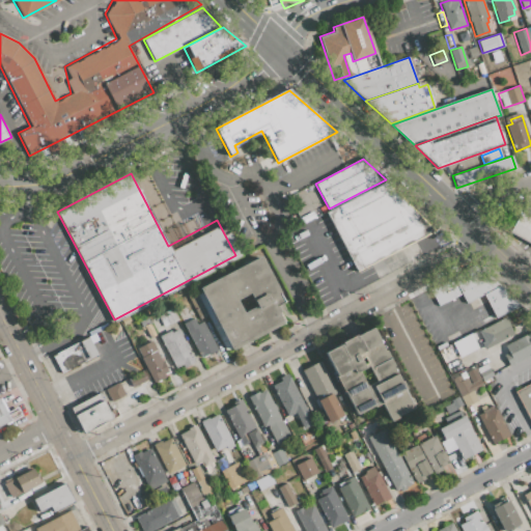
[(326,213),(386,182),(438,230),(358,273),(326,213)]
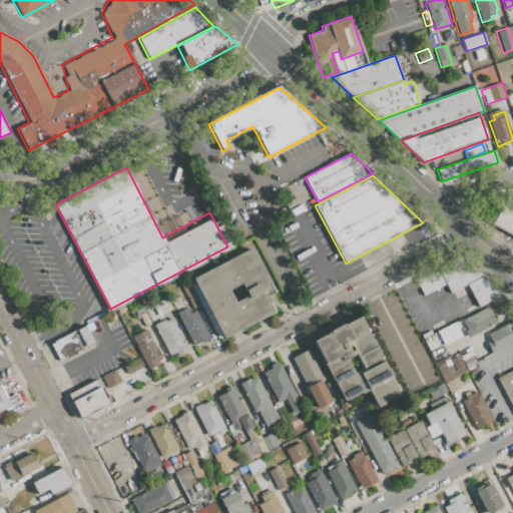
[(512,235),(491,223),(502,204),(512,209),(512,235)]
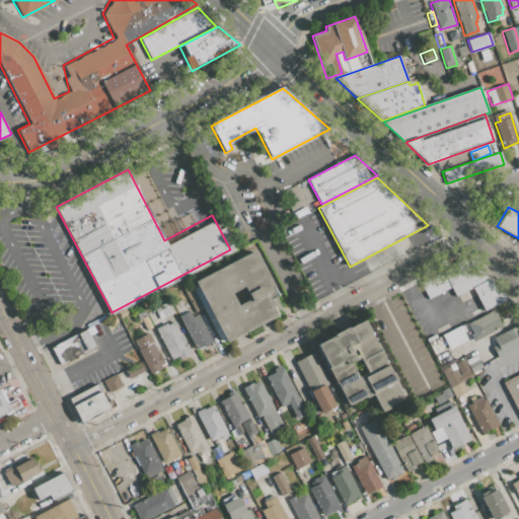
[(194,282),(254,249),(278,294),(269,299),(278,316),(226,344),(194,282)]
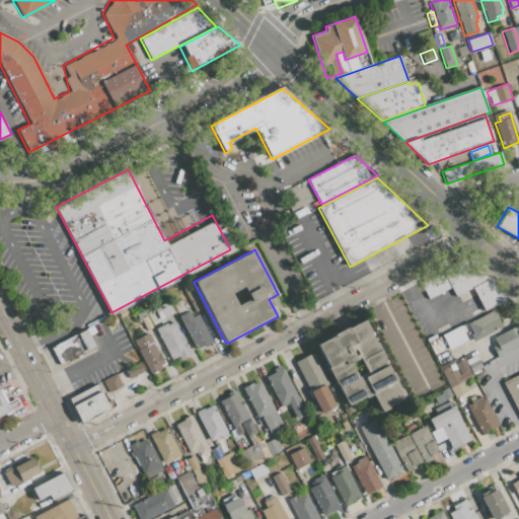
[(443,272),(467,261),(488,279),(455,295),(443,272)]
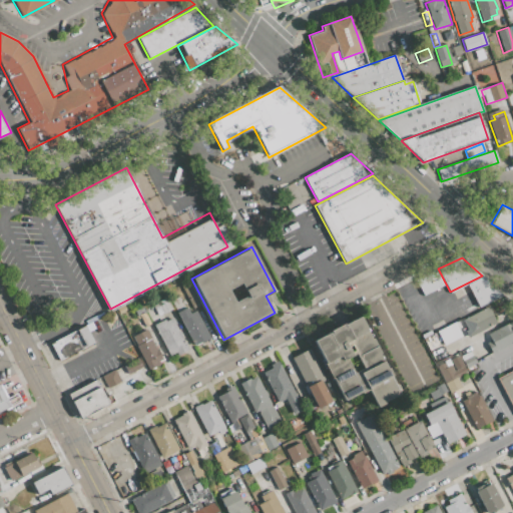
[(415,280),(436,269),(444,285),(423,296),(415,280)]
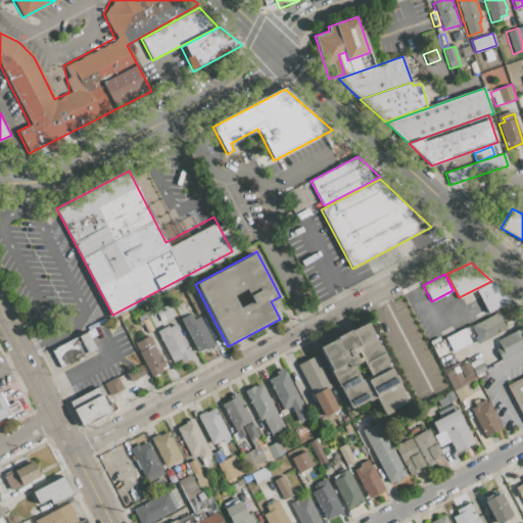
[(488,313),(476,290),(491,282),(512,299),(488,313)]
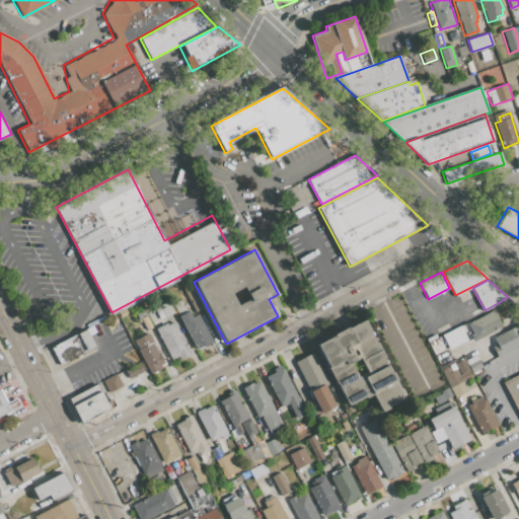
[(172,303),(180,299),(186,310),(178,314),(172,303)]
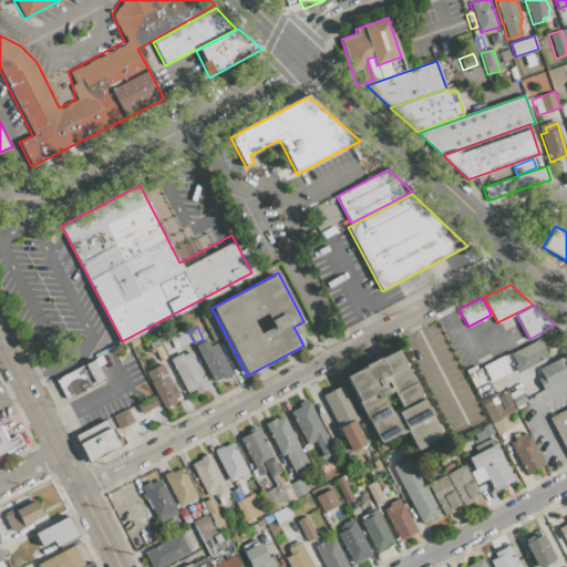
[(168,337),(174,333),(181,346),(174,349),(168,337)]
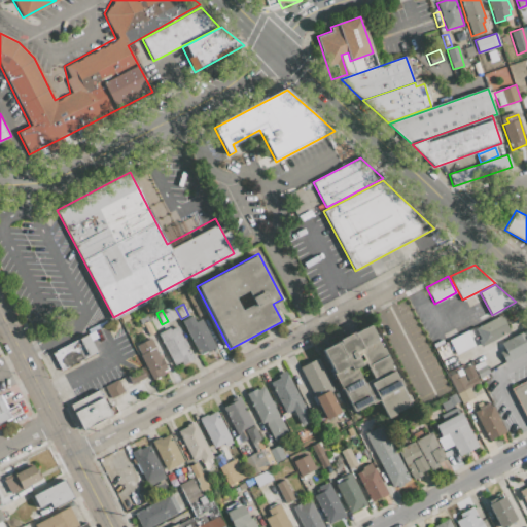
[(181,321),(191,315),(195,322),(201,319),(216,348),(201,356),(181,321)]
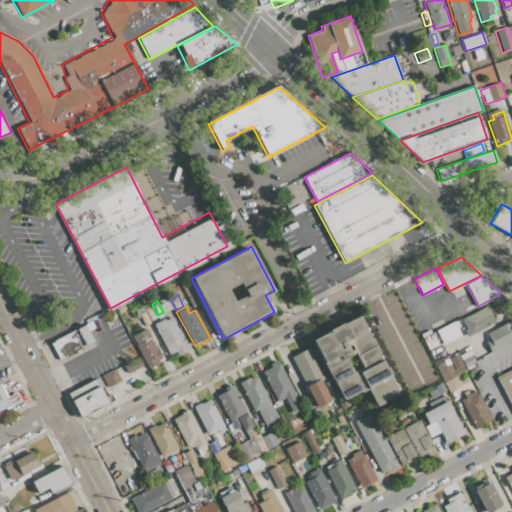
[(487,306),(495,322),(467,336),(464,330),(467,329),(462,319),(487,306)]
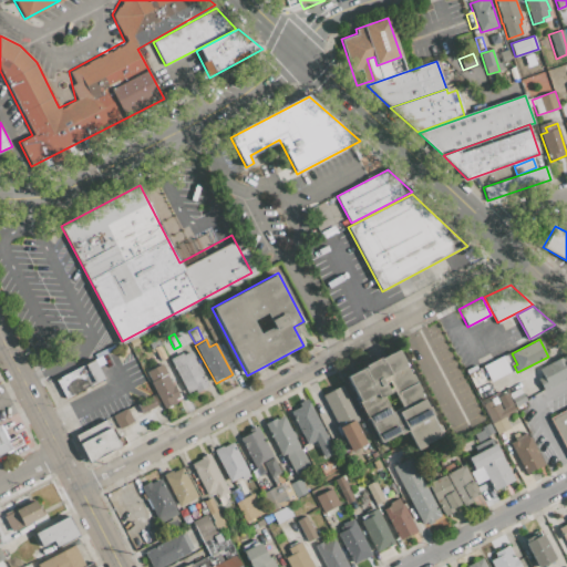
[(153,347),(160,343),(167,357),(160,361),(153,347)]
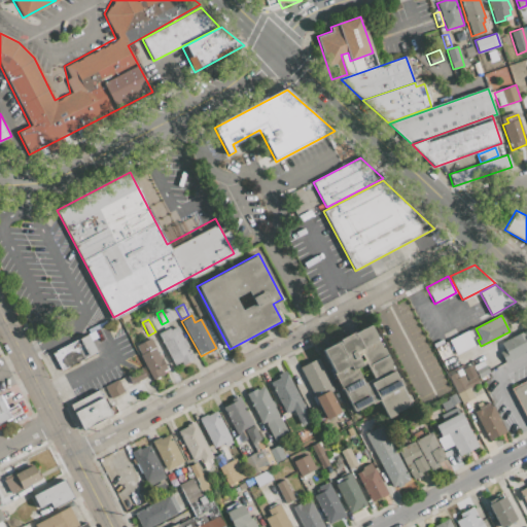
[(321,350),(373,323),(415,405),(387,419),(378,400),(353,413),(321,350)]
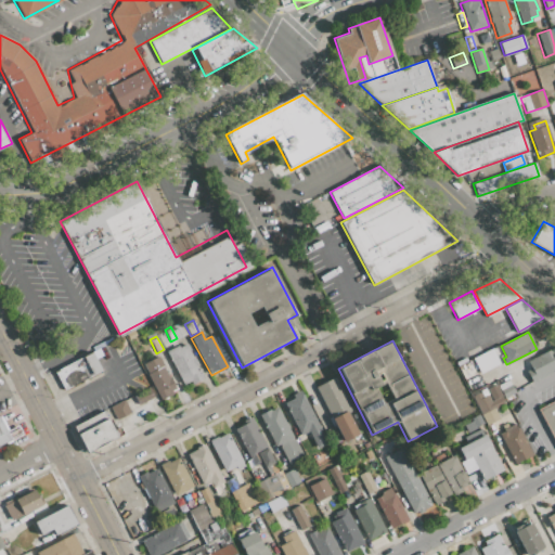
[(166,350),(178,345),(179,347),(185,344),(204,378),(192,384),(191,381),(184,385),(166,350)]
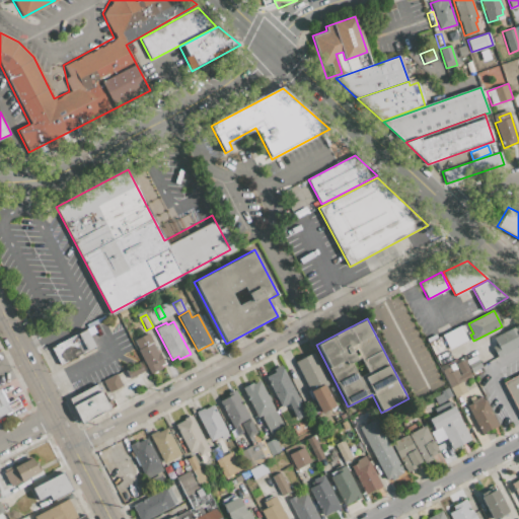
[(440,336),(466,322),(470,330),(444,344),(440,336)]
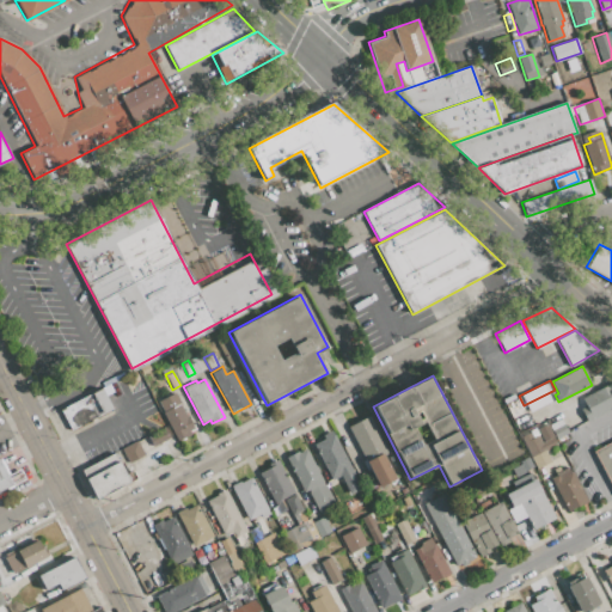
[(611,383),(611,408),(586,421),(580,410),(586,407),(581,398),(611,383)]
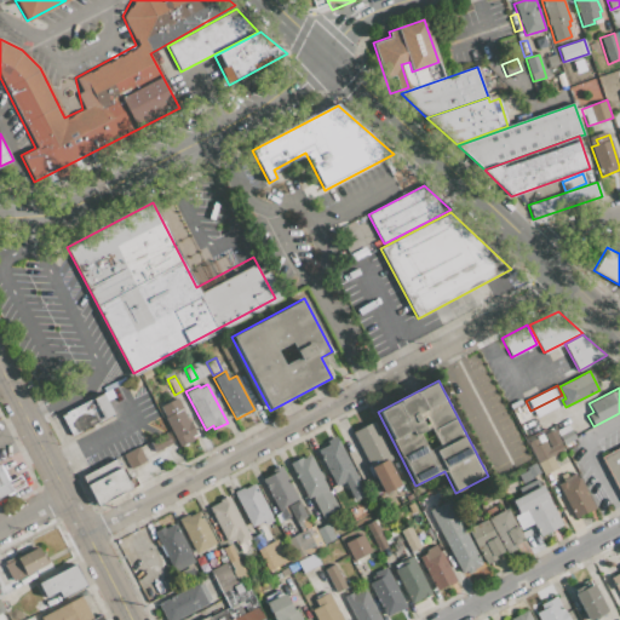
[(62,414),(105,392),(115,414),(73,436),(62,414)]
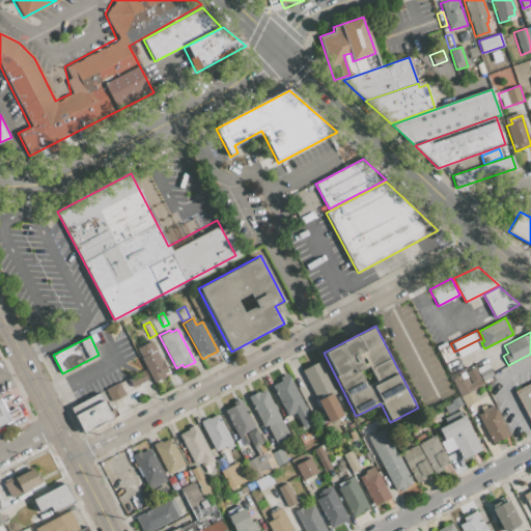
[(140,358),(146,355),(145,352),(152,347),(154,351),(157,350),(162,361),(164,360),(169,370),(164,373),(166,378),(154,383),(140,358)]
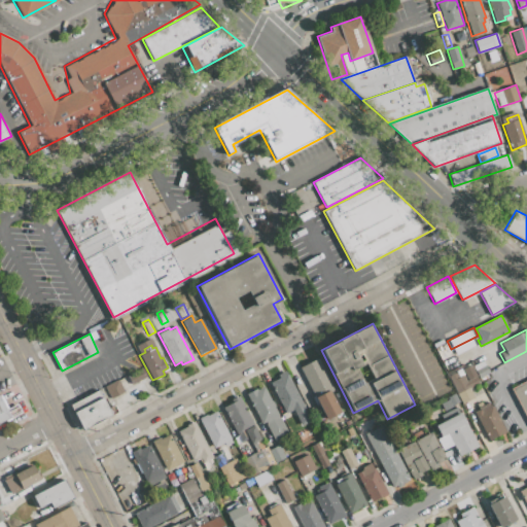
[(299,366),(318,357),(335,389),(329,392),(341,413),(322,422),(318,414),(322,411),(318,405),(316,406),(313,398),(315,396),(299,366)]
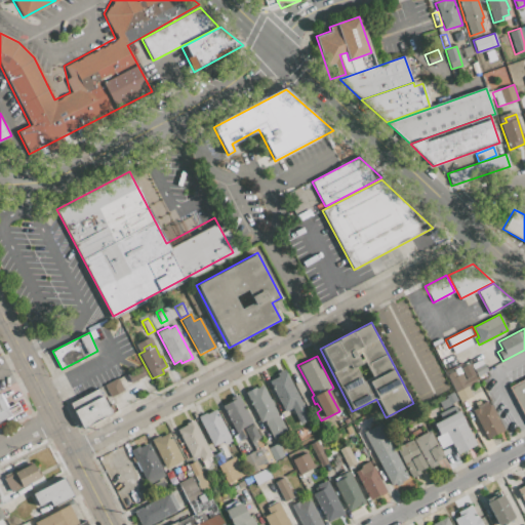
[(471,363),(480,358),(489,375),(479,380),(471,363)]
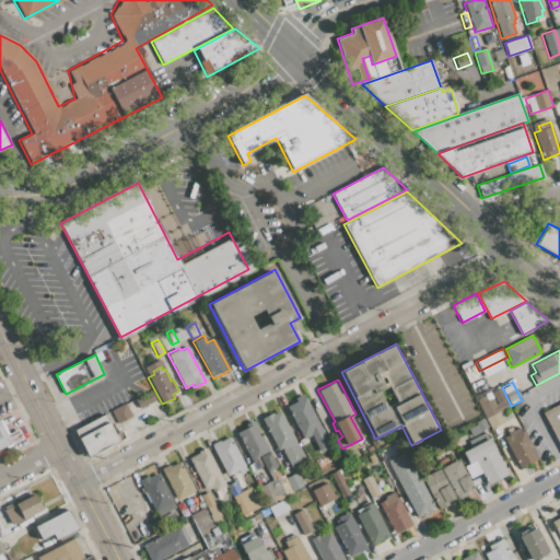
[(475,397),(499,385),(510,406),(499,412),(503,422),(490,429),(475,397)]
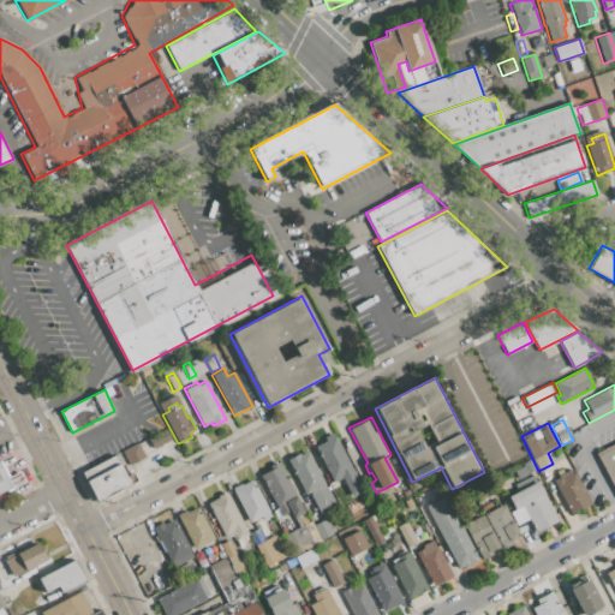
[(148,439),(166,429),(172,441),(154,451),(148,439)]
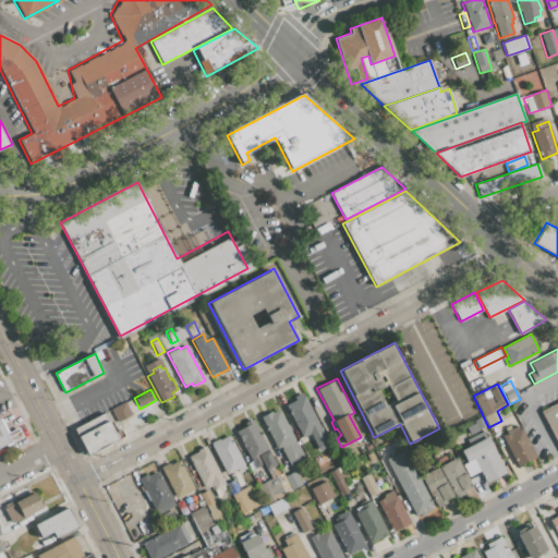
[(286,404),(295,400),(293,397),(302,392),(330,446),(319,451),(311,434),(303,438),(286,404)]
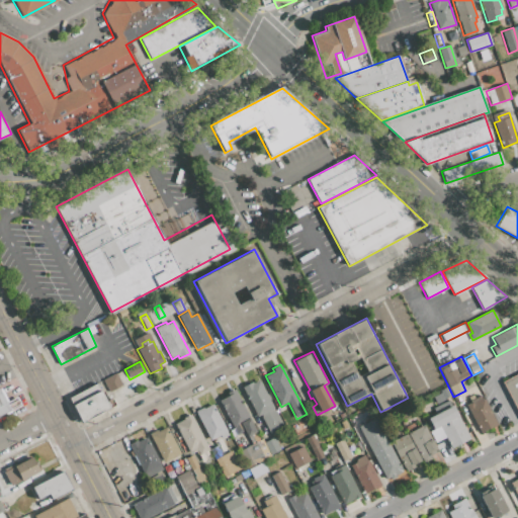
[(479,385),(473,376),(481,372),(484,376),(480,378),(483,383),(479,385)]
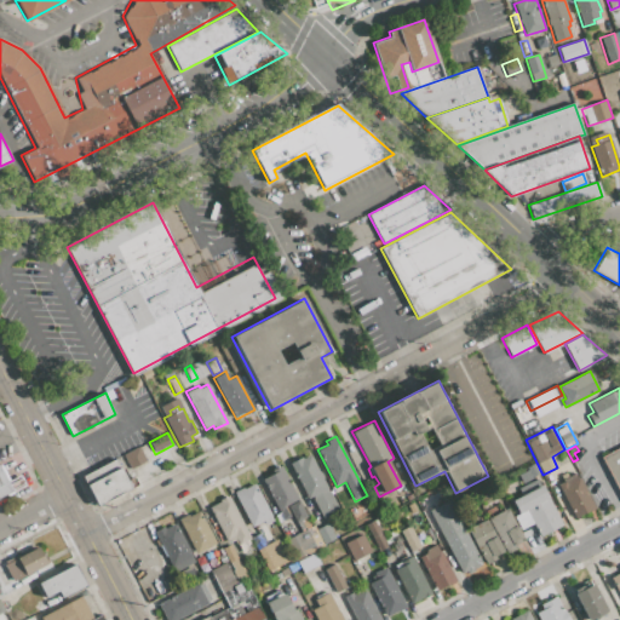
[(619,494),(601,457),(619,446),(619,494)]
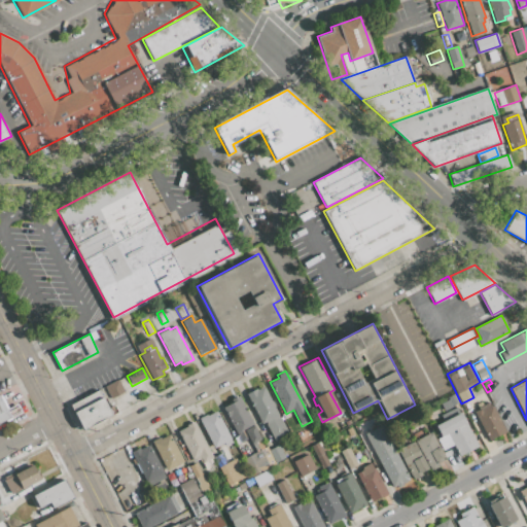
[(105,387),(118,380),(125,392),(111,399),(105,387)]
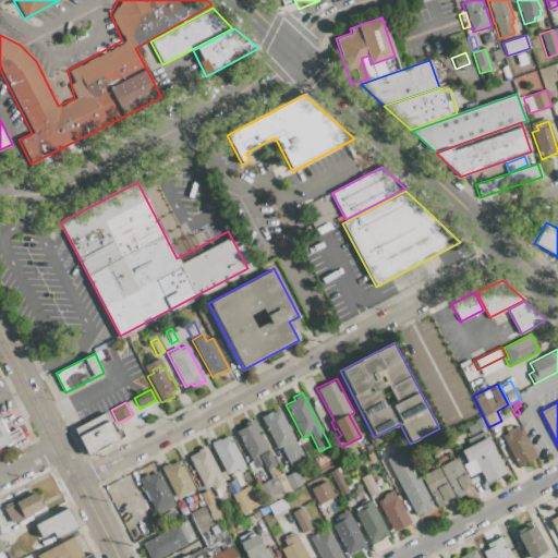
[(279,409),(306,462),(292,470),(280,447),(277,448),(261,416),(271,411),(273,413),(279,409)]
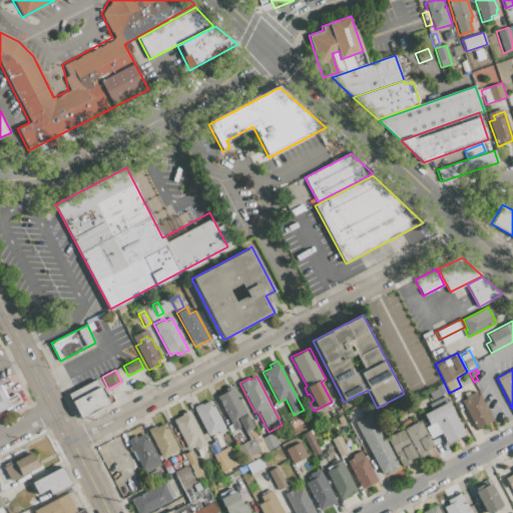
[(68,394),(96,379),(109,403),(81,418),(68,394)]
